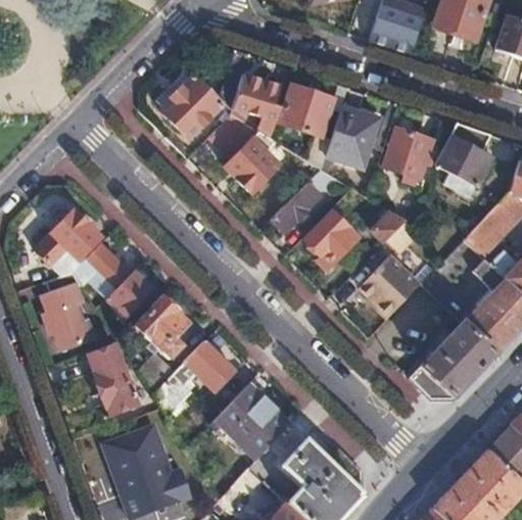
[(381,0),(368,40),(410,54),(425,8),(400,0),(381,0)]
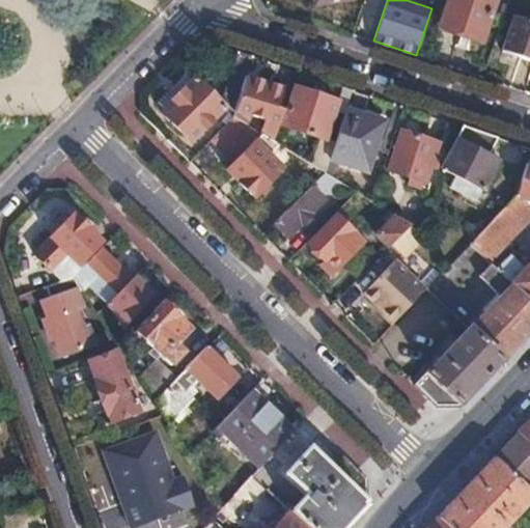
[(447,0),(440,25),(482,39),(495,0),(447,0)]
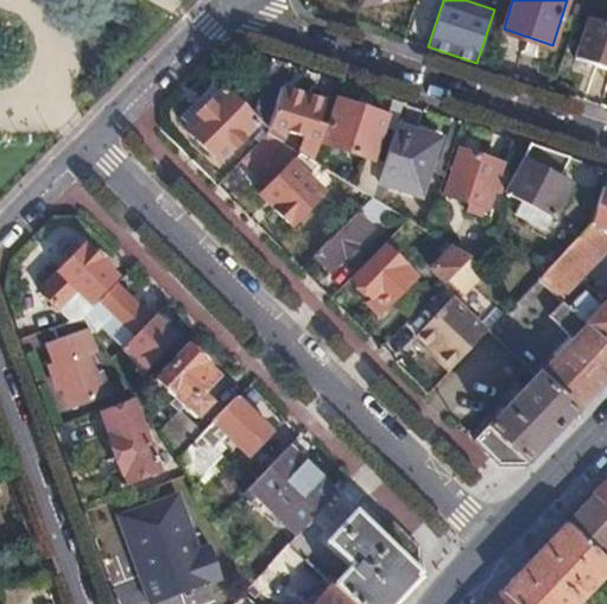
[(606,21),(593,17),(580,56),(606,64),(606,21)]
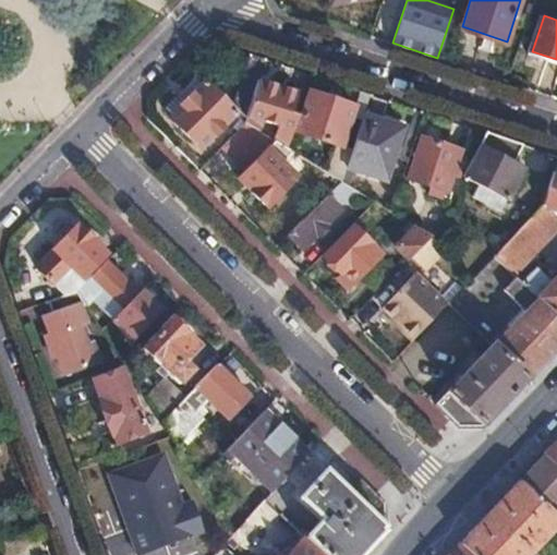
[(266,59),(249,53),(237,89),(255,95),(259,80),(266,59)]
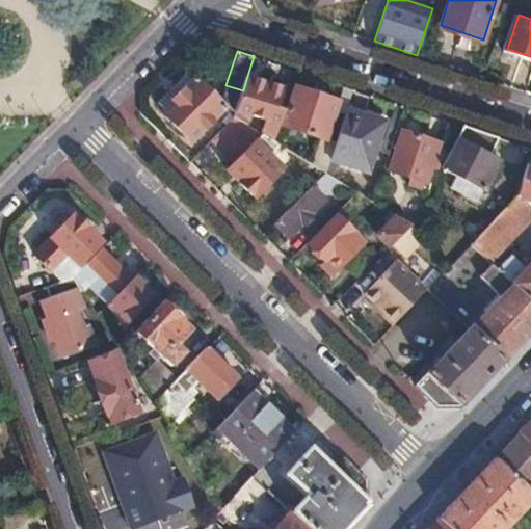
[(159,101),(165,108),(193,80),(187,73),(159,101)]
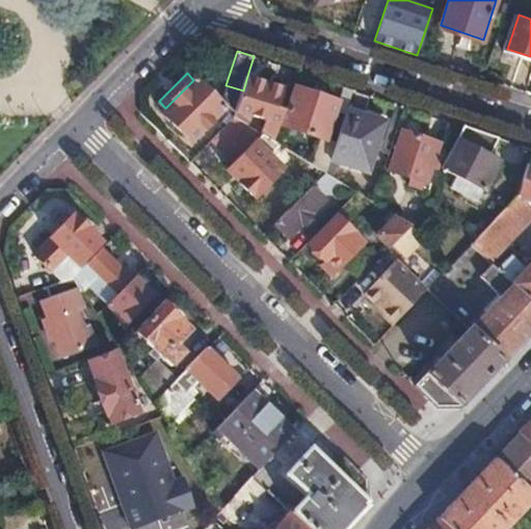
[(247,76),(243,90),(235,116),(249,125),(253,114),(268,120),(263,134),(275,141),(286,111),(279,109),(285,88),(247,76)]
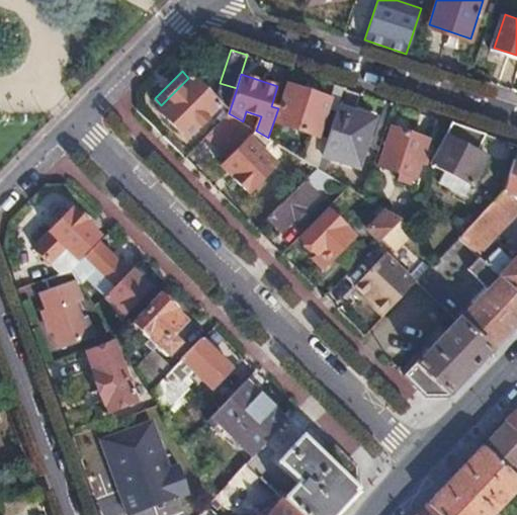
[(188,78),(161,105),(158,108),(187,137),(221,103),(191,75),(188,78)]
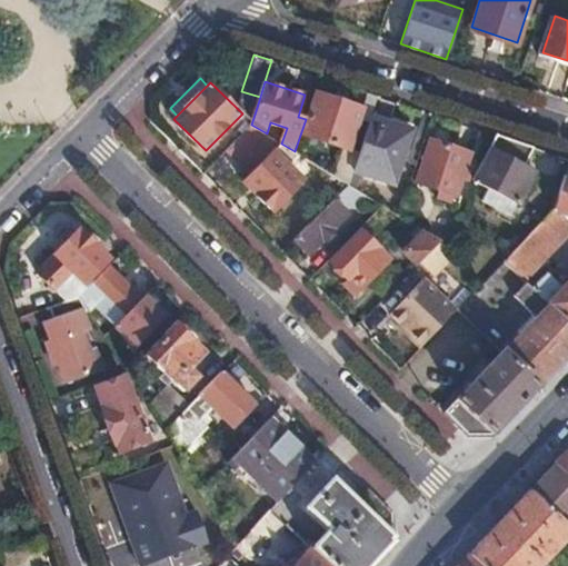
[(334,175),(348,185),(355,168),(359,152),(349,149),(362,108),(319,92),(306,133),(342,147),(334,175)]
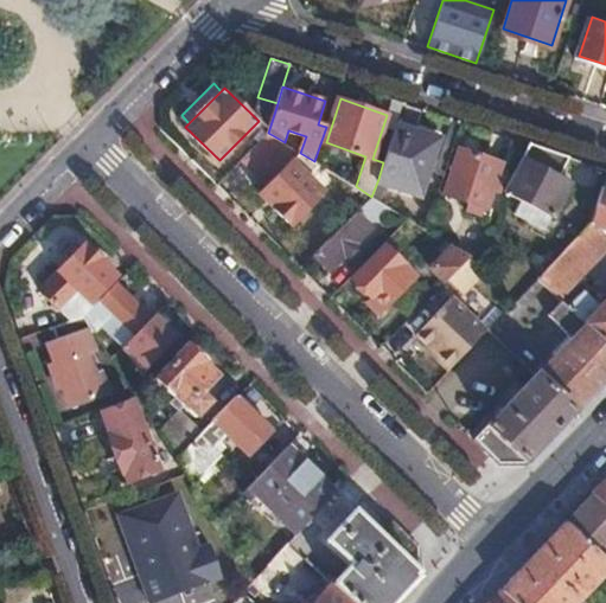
[(440,139),(396,123),(383,162),(378,179),(421,193),(440,139)]
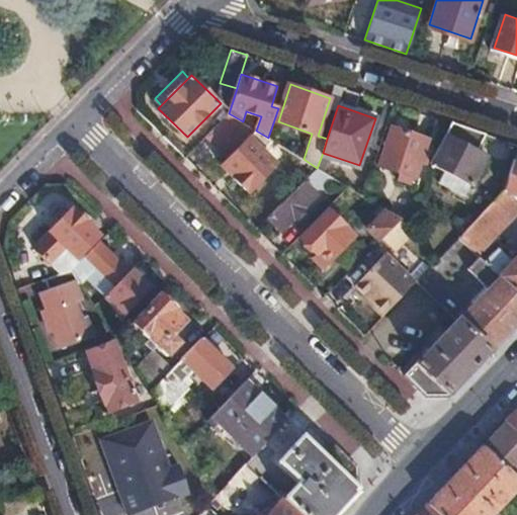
[(227,114),(205,135),(228,157),(226,160),(236,169),(231,173),(248,190),(274,163),(227,114)]
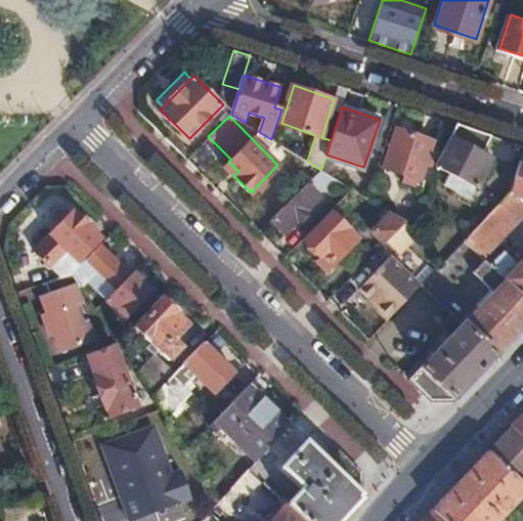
[(492,134),(456,123),(435,164),(477,185),(490,159),(483,155),(492,134)]
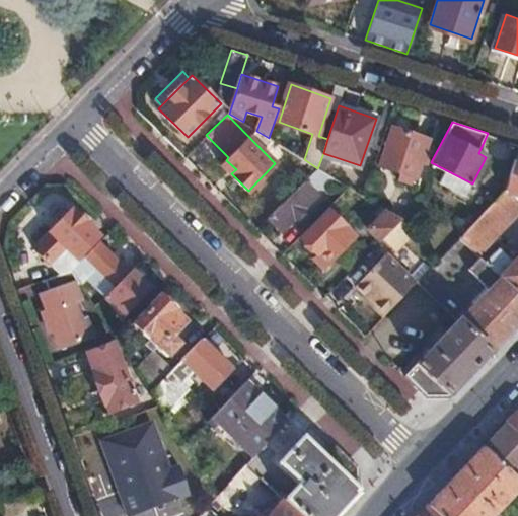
[(392,127),(380,165),(400,173),(399,178),(411,181),(413,176),(416,177),(429,139),(392,127)]
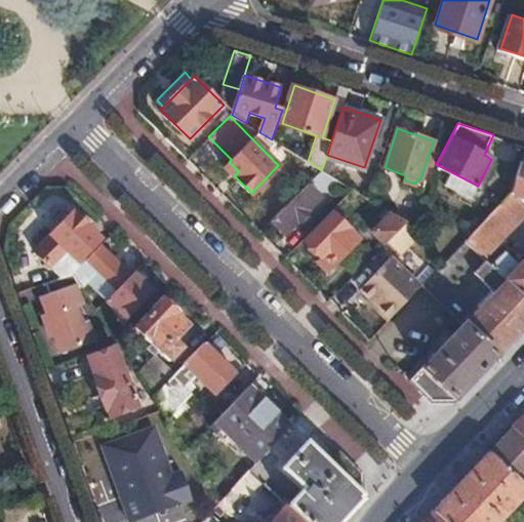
[(523,161),(521,161),(511,192),(523,196),(523,161)]
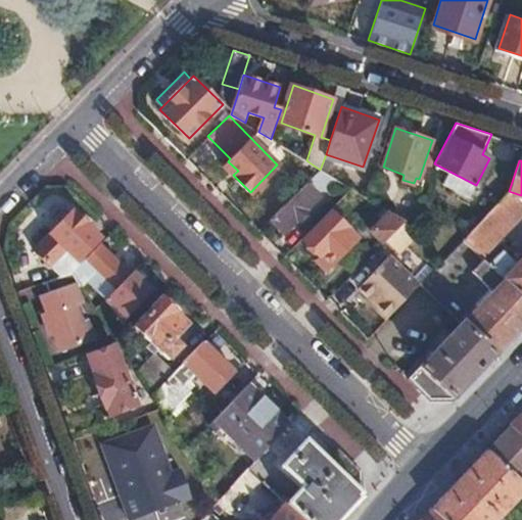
[(238,171),(228,161),(223,164),(233,175),(238,171)]
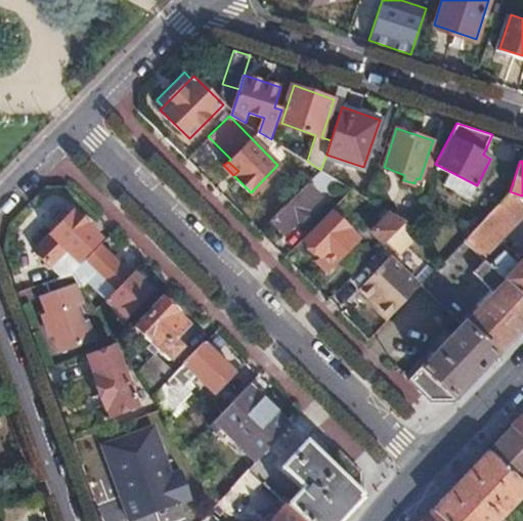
[(307,183),(271,220),(285,232),(297,219),(299,221),(310,210),(309,207),(319,197),(307,183)]
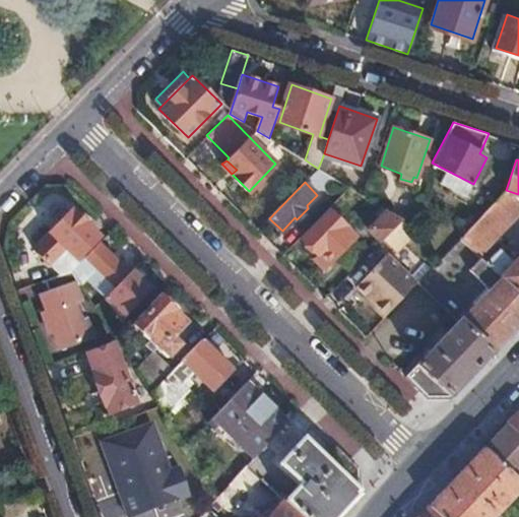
[(518,203),(506,190),(474,222),(461,237),(479,255),(518,213),(518,203)]
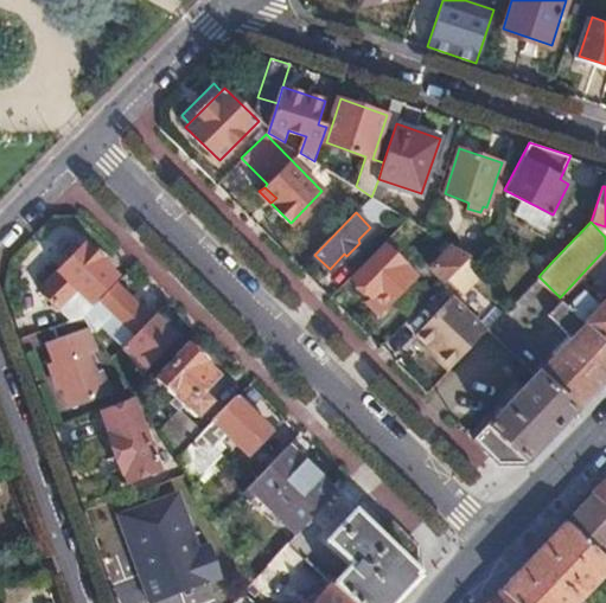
[(40,289),(71,319),(85,314),(99,300),(96,296),(116,275),(84,245),(40,289)]
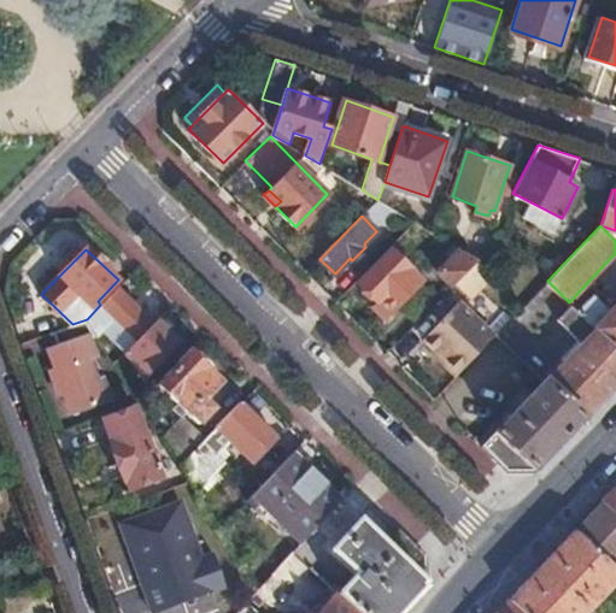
[(440,270),(456,284),(479,260),(461,249),(440,270)]
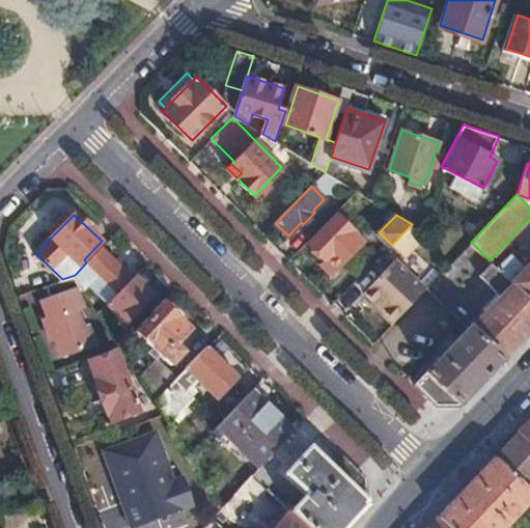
[(322,257),(326,260),(328,257),(337,268),(363,241),(336,216),(308,243),(312,247),(312,252),(318,258),(322,257)]
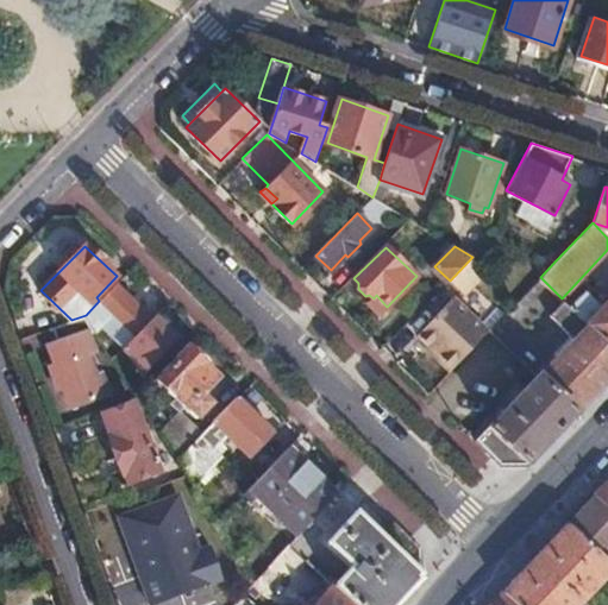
[(450,281),(449,282),(463,296),(490,268),(472,257),(450,281)]
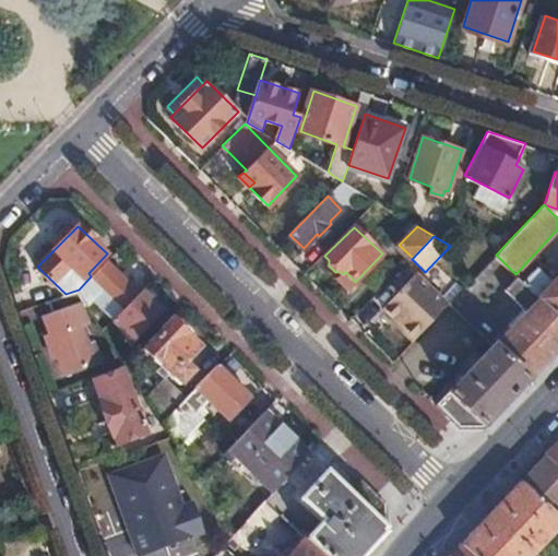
[(139,291),(107,260),(91,276),(79,290),(86,303),(87,305),(101,292),(120,310),(139,291)]
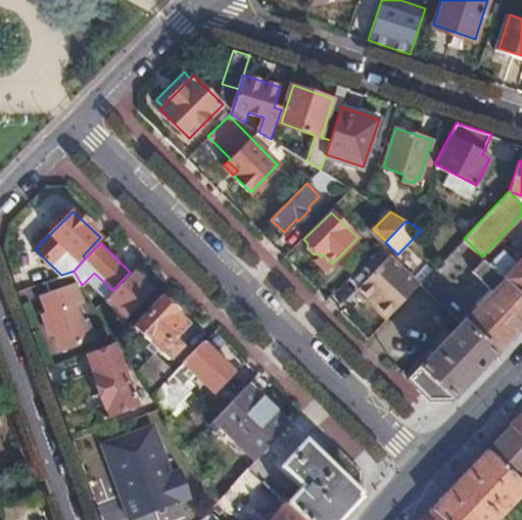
[(488,263),(521,294),(521,257),(517,263),(503,249),(488,263)]
